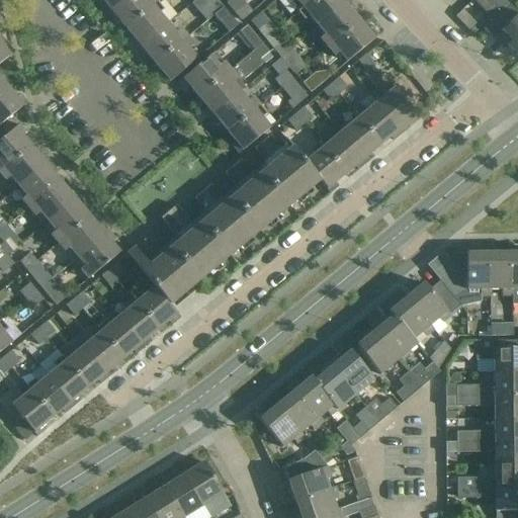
[(100,6),(107,15),(124,0),(100,0),(103,3),(100,6)]
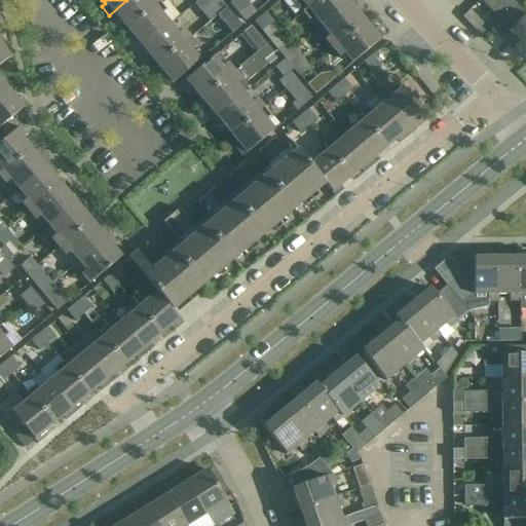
[(126,0),(109,15),(114,23),(118,19),(127,30),(160,3),(158,0),(126,0)]
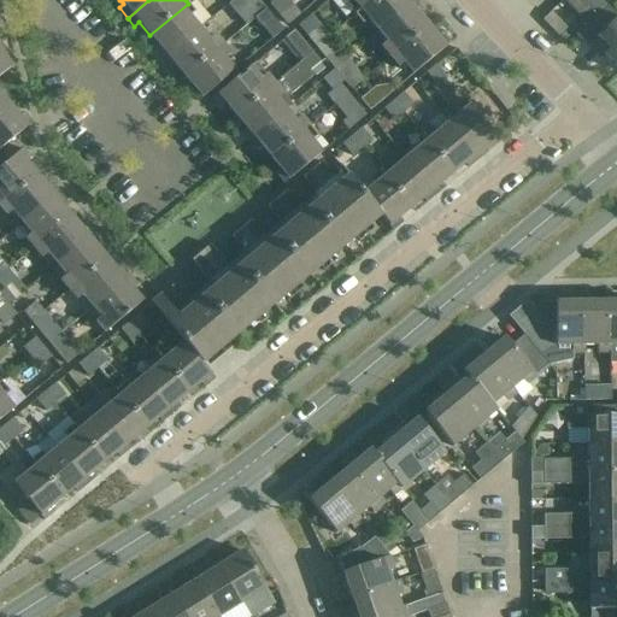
[(253,19),(265,10),(264,10),(266,9),(258,0),(236,0),(242,7),(234,13),(245,27),(253,19)]
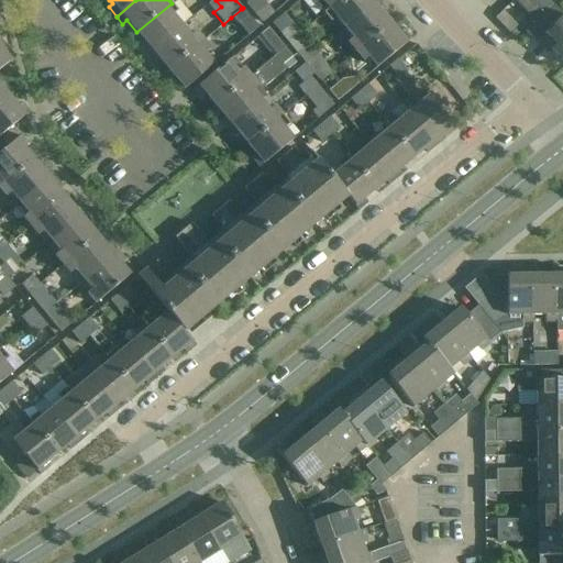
[(274,13),(262,0),(250,0),(245,4),(263,23),(274,13)]
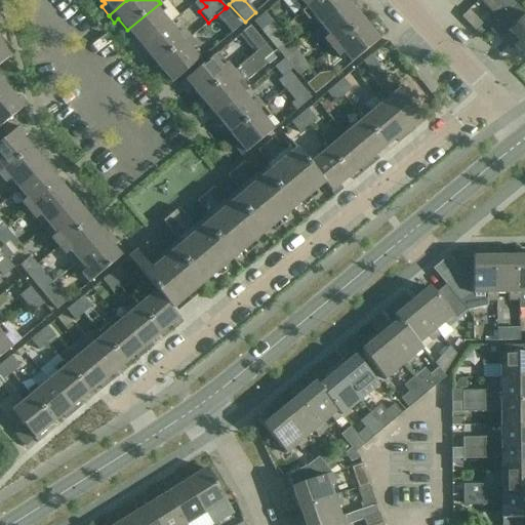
[(301,12),(316,0),(298,0),(299,1),(295,4),(301,12)]
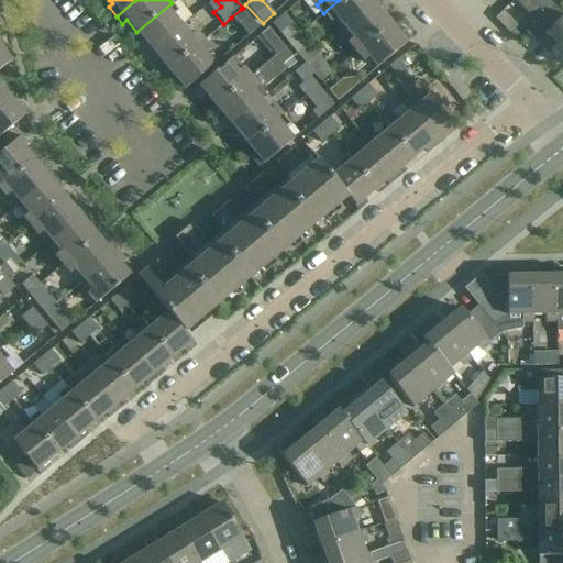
[(339,0),(323,13),(331,23),(337,19),(344,29),(378,1),(377,0),(339,0)]
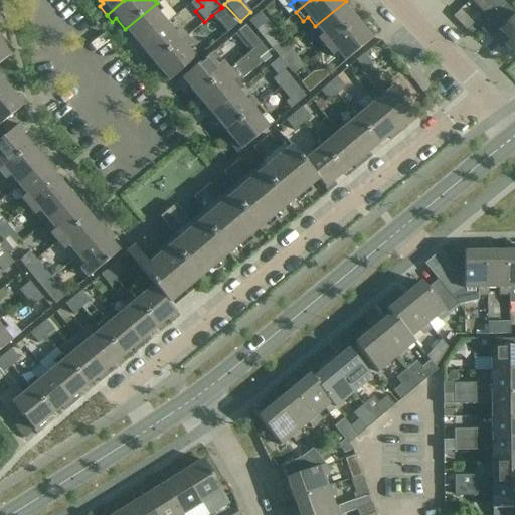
[(514,13),(506,4),(498,12),(486,0),(469,0),(489,21),(481,29),(501,49),(504,46),(514,56),(514,13)]
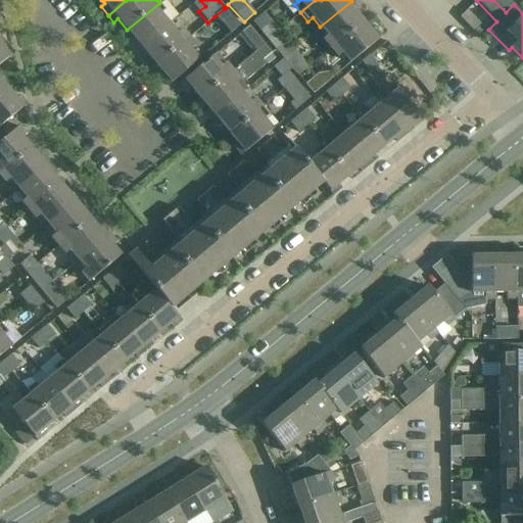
[(351,1),(320,27),(328,37),(324,41),(331,49),(363,22),(353,11),(358,8),(351,1)]
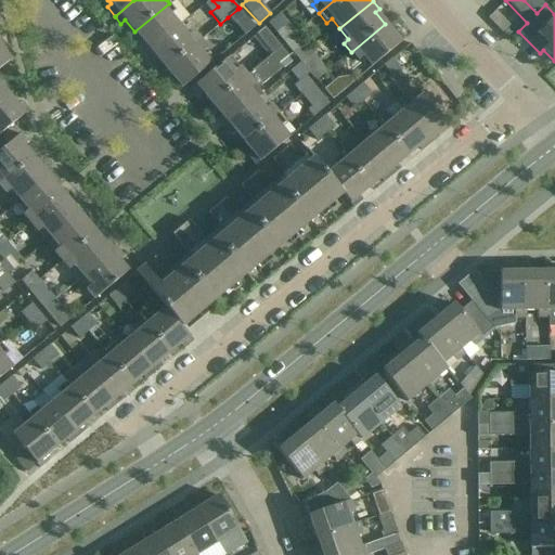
[(139,44),(146,54),(180,26),(171,15),(177,11),(169,3),(134,31),(143,41),(139,44)]
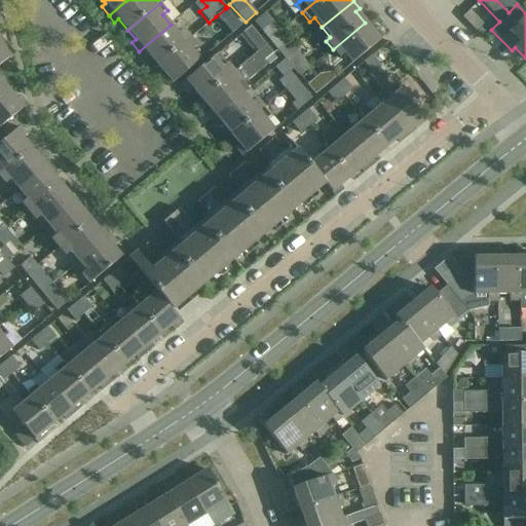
[(231,15),(226,8),(216,16),(222,24),(231,15)]
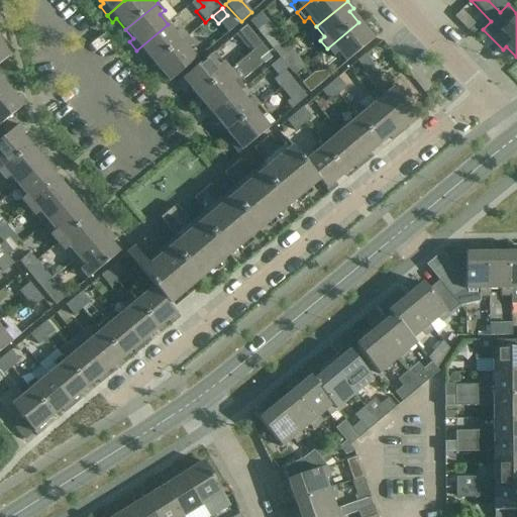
[(249,22),(264,40),(275,30),(261,13),(249,22)]
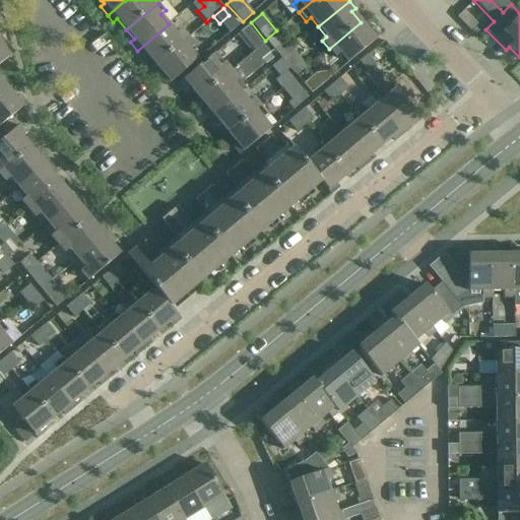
[(361,22),(329,49),(335,56),(339,52),(348,62),(379,37),(372,28),(369,31),(361,22)]
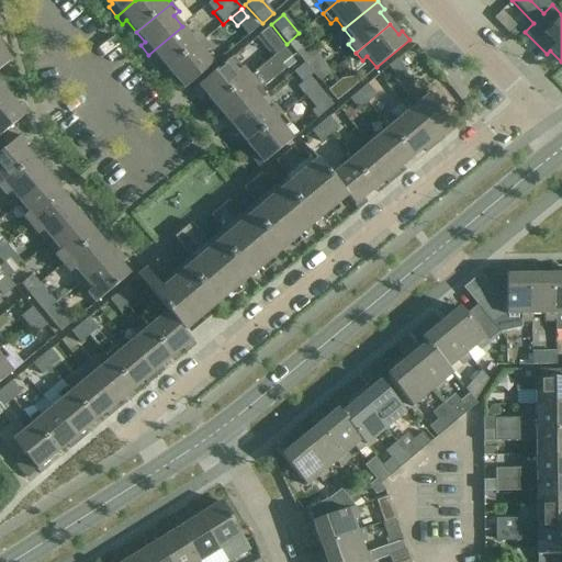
[(182,26),(148,55),(154,63),(158,58),(168,70),(203,41),(195,32),(191,36),(182,26)]
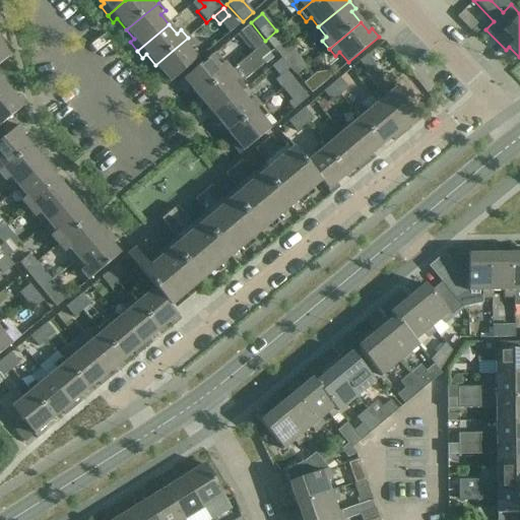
[(237,36),(252,54),(263,45),(262,44),(263,44),(249,25),(237,36)]
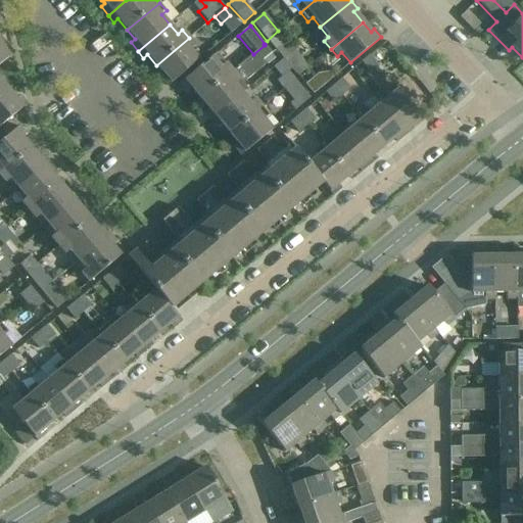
[(283,57),(293,49),(278,31),(267,41),(275,50),(277,49),(283,57)]
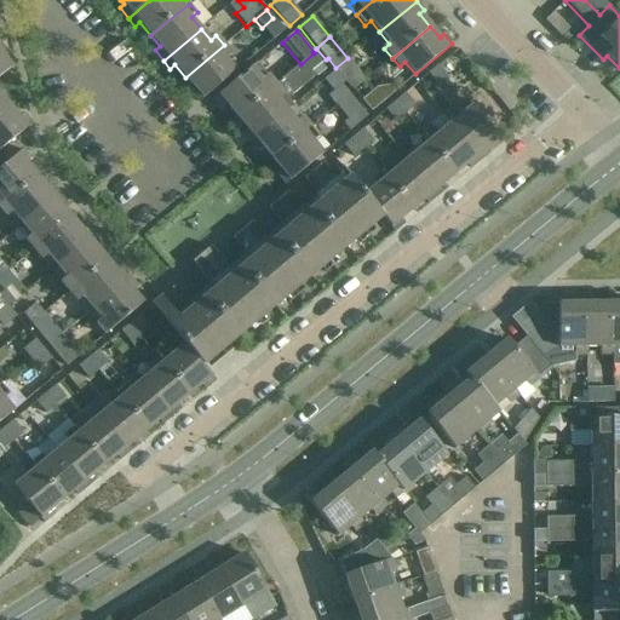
[(231,55),(224,45),(185,78),(195,89),(190,93),(199,103),(236,70),(227,59),(231,55)]
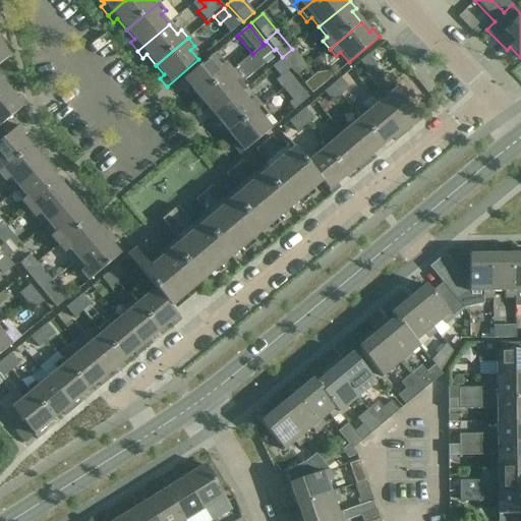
[(0,45),(0,64),(13,53),(6,45),(3,49),(0,45)]
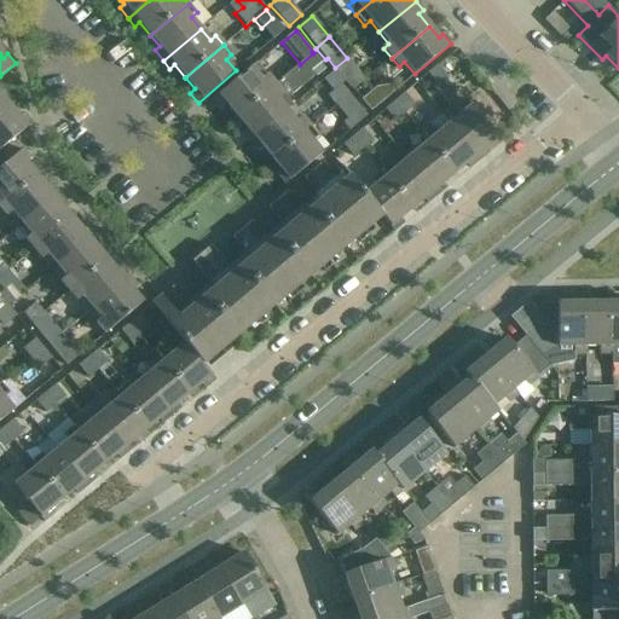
[(300,64),(276,85),(236,117),(246,128),(242,132),(250,142),(288,110),(293,106),(287,99),(313,76),(310,71),(320,63),(313,53),(300,64)]
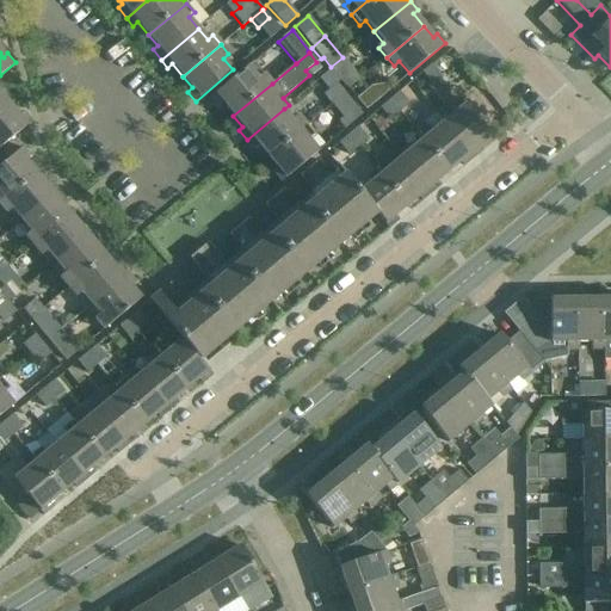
[(347,90),(360,79),(343,57),(331,67),(332,69),(339,78),(338,81),(339,81),(340,81),(347,90)]
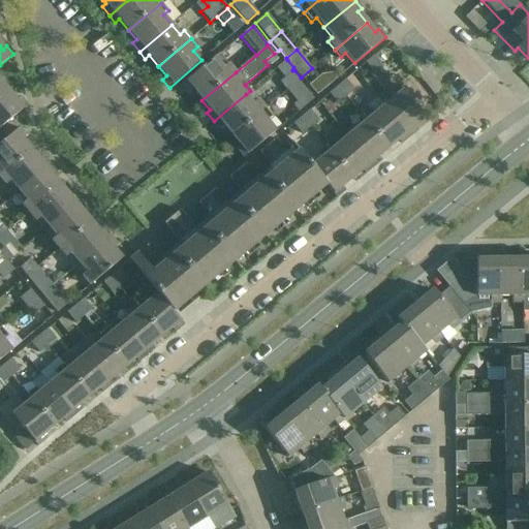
[(382,65),(374,55),(365,63),(373,72),(382,65)]
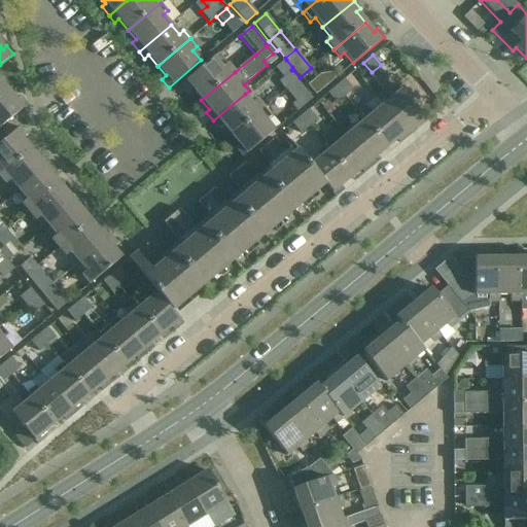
[(192,89),(201,100),(235,72),(227,63),(222,67),(214,57),(182,83),(188,92),(192,89)]
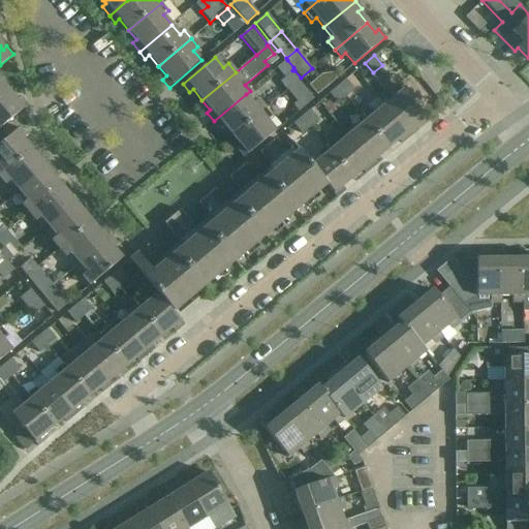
[(279,82),(286,91),(298,82),(291,72),(293,70),(292,70),(293,67),(287,60),(276,69),(283,78),(279,82)]
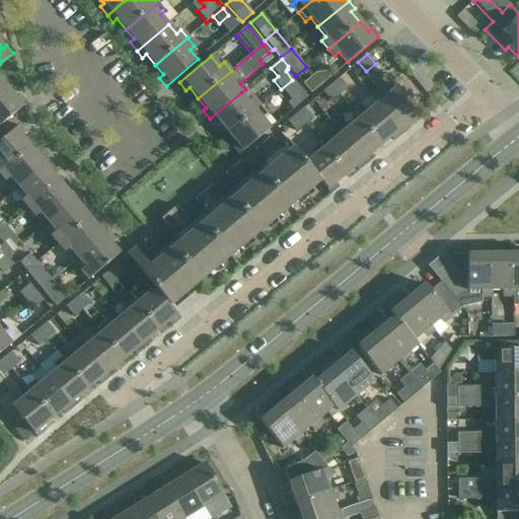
[(0,71),(0,95),(8,89),(0,79),(0,77),(3,75),(0,71)]
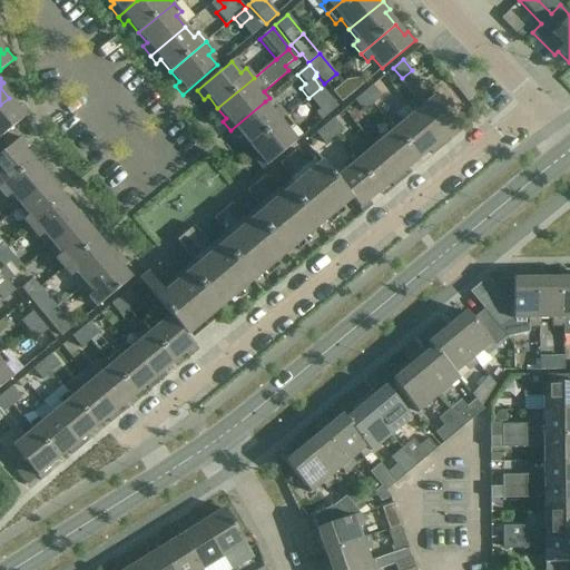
[(353,92),(345,84),(333,94),(341,104),(350,96),(353,92)]
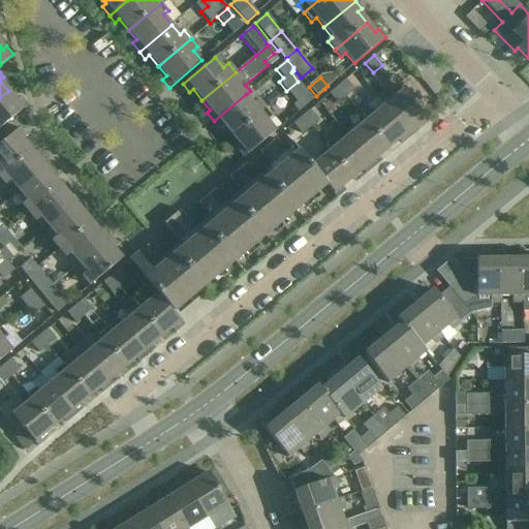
[(337,86),(346,97),(354,90),(345,79),(337,86)]
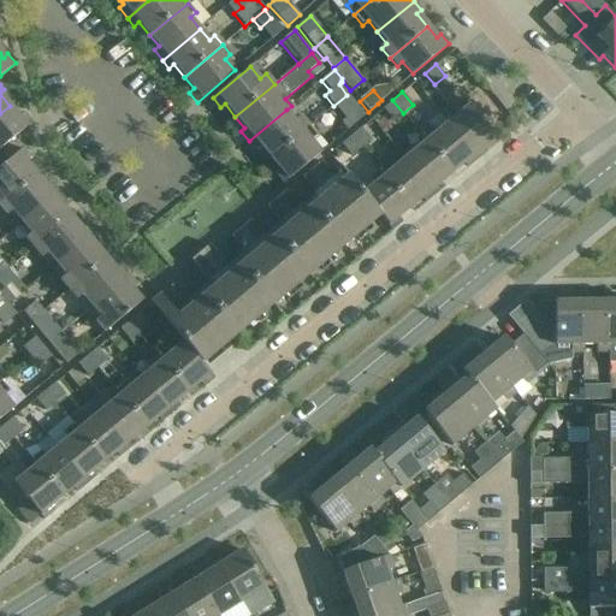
[(365,116),(347,95),(333,106),(344,119),(341,122),(347,130),(365,116)]
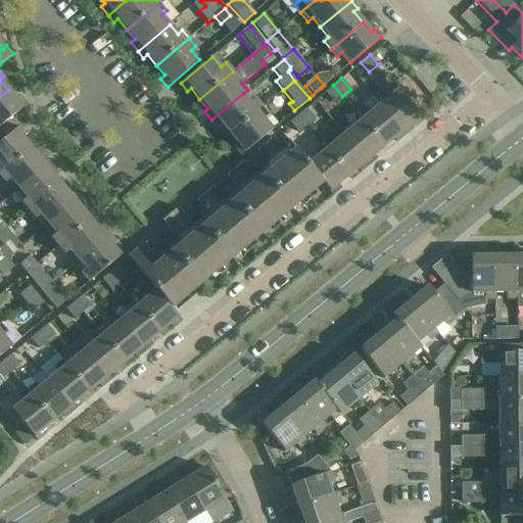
[(342,96),(333,85),(325,92),(334,102),(342,96)]
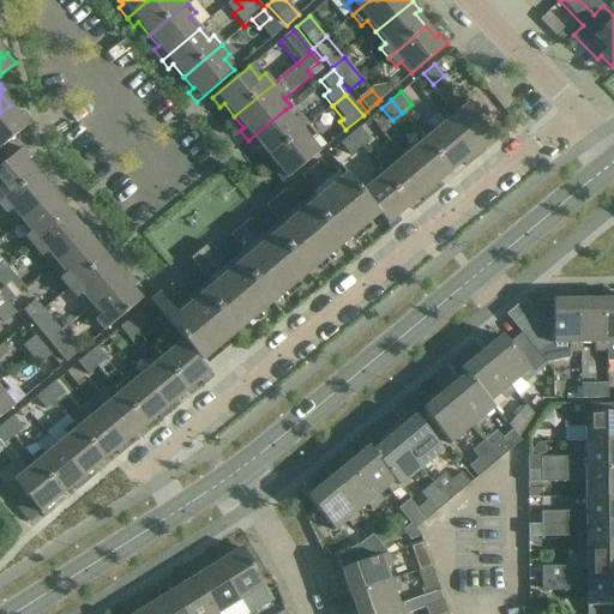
[(446,124),(476,160),(485,152),(481,148),(494,137),(462,100),(452,108),(457,114),(446,124)]
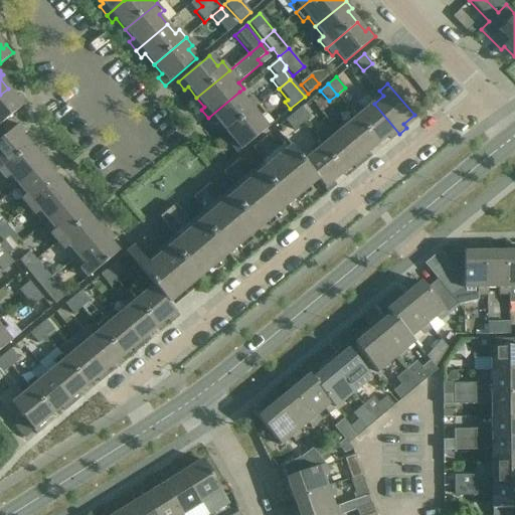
[(16,98),(8,89),(0,95),(0,124),(26,103),(19,95),(16,98)]
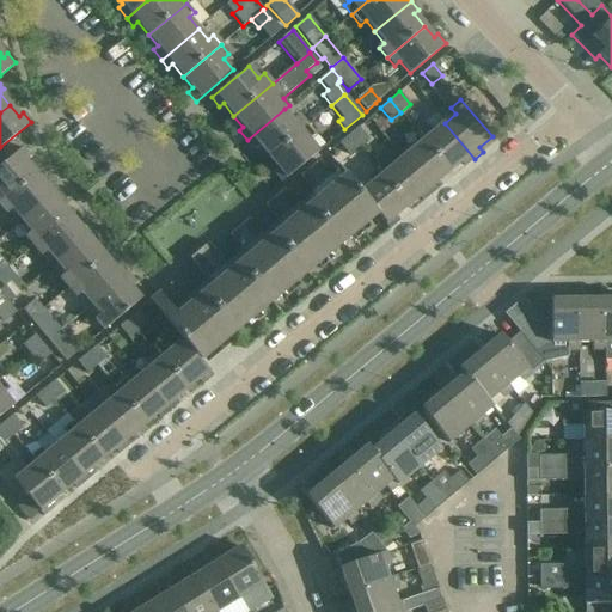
[(285,109),(248,140),(255,150),(258,145),(269,158),(307,126),(299,116),(293,120),(285,109)]
